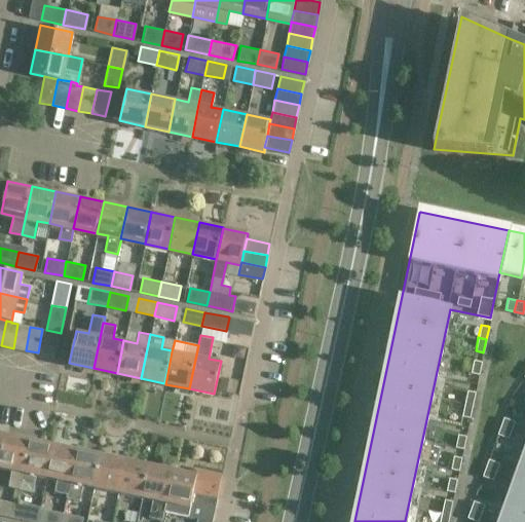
[(479,374),(482,361),(474,359),(471,372),(479,374)]
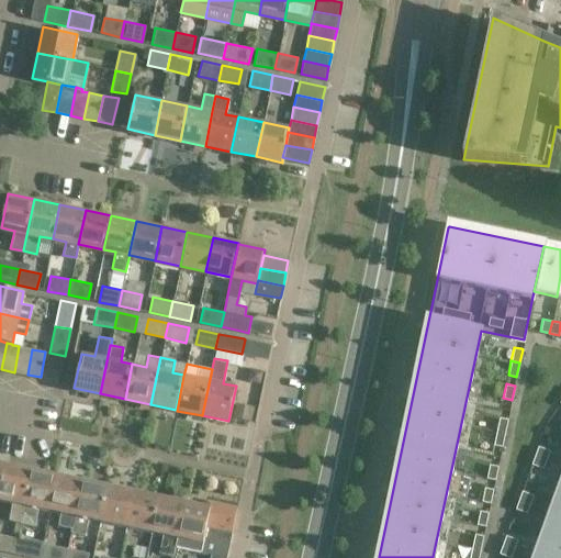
[(505,432),(507,419),(498,416),(496,431),(505,432)]
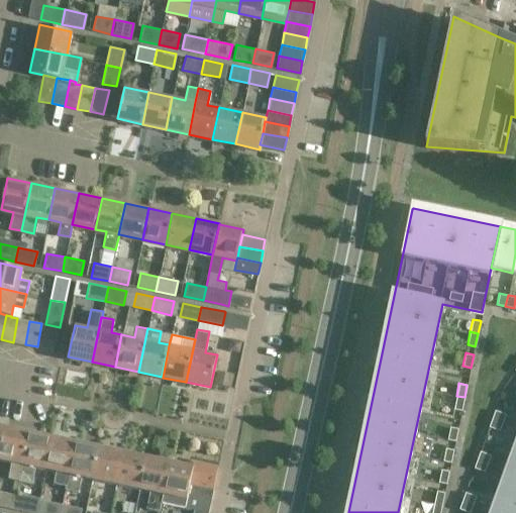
[(465,397),(456,396),(453,408),(461,410),(465,397)]
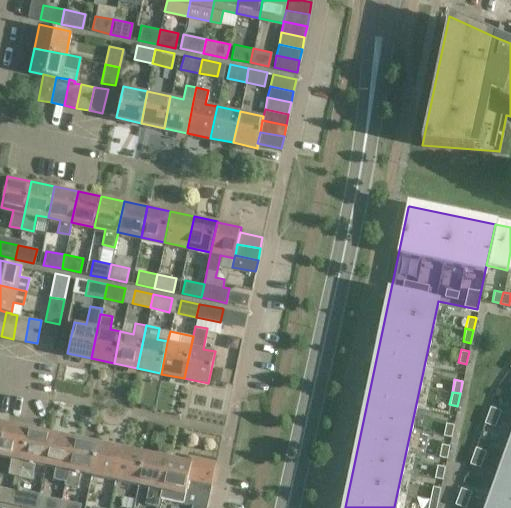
[(500,409),(490,405),(487,414),(497,417),(500,409)]
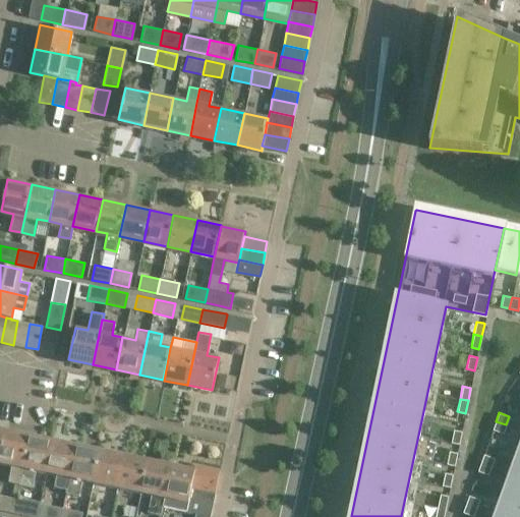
[(506,424),(496,421),(493,429),(503,434),(506,424)]
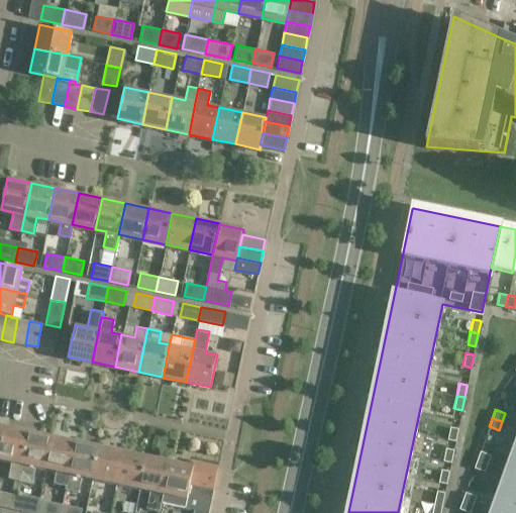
[(18,480),(29,430),(6,426),(0,452),(0,457),(11,460),(7,478),(18,480)]
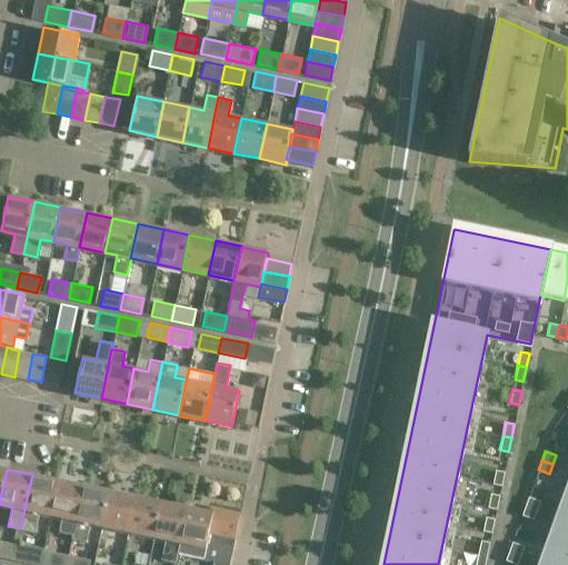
[(496,469),(492,483),(501,485),(504,472),(496,469)]
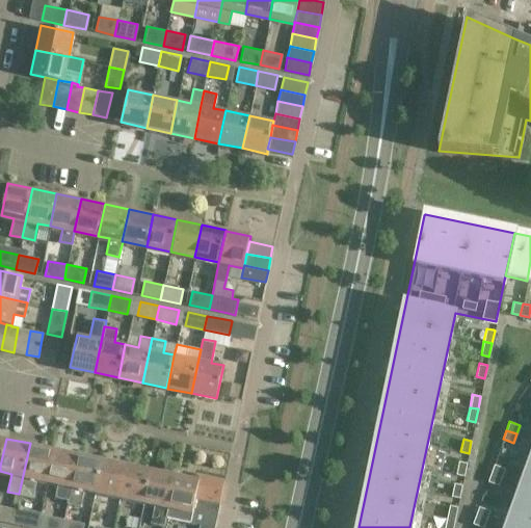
[(47,481),(54,448),(30,443),(19,494),(32,497),(36,479),(47,481)]
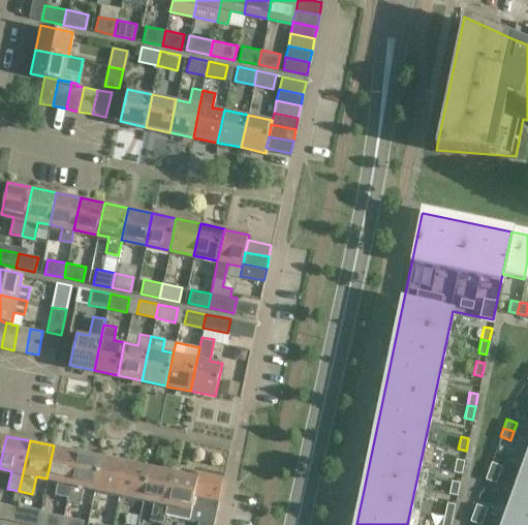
[(76,451),(54,445),(47,479),(57,481),(55,493),(67,496),(76,451)]
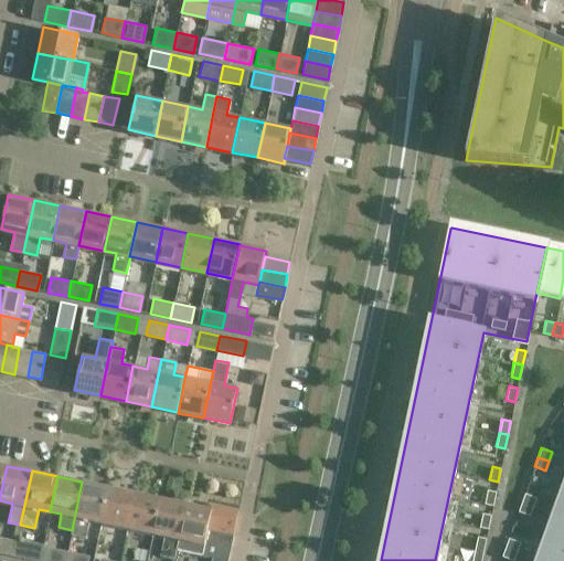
[(100,521),(108,487),(82,482),(72,530),(71,533),(85,537),(89,519),(100,521)]
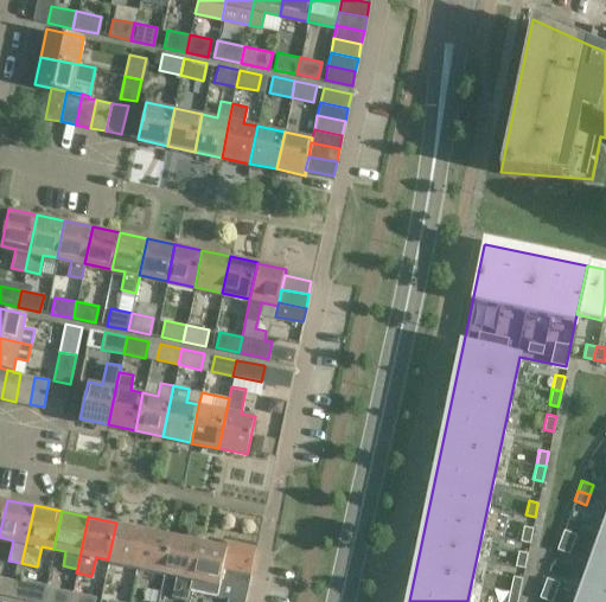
[(116,523),(108,559),(135,565),(144,529),(116,523)]
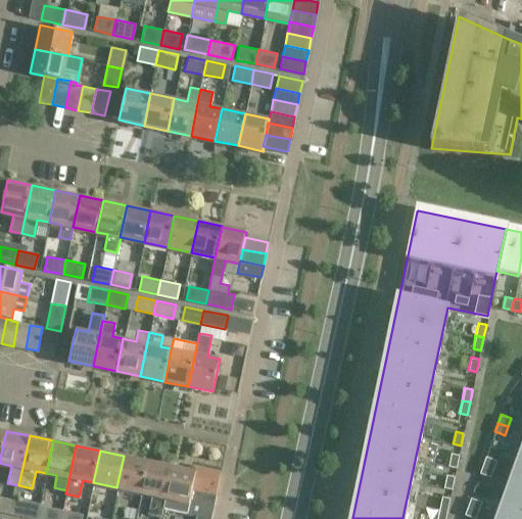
[(451,454),(447,466),(456,467),(459,456),(451,454)]
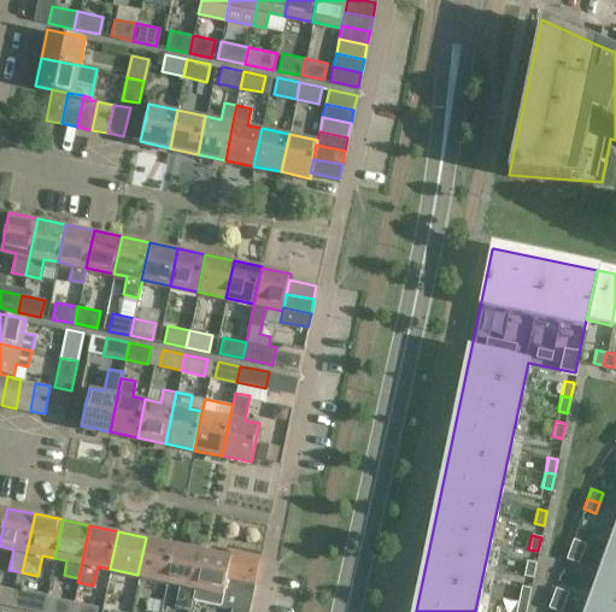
[(615,536),(611,535),(603,559),(615,564),(615,536)]
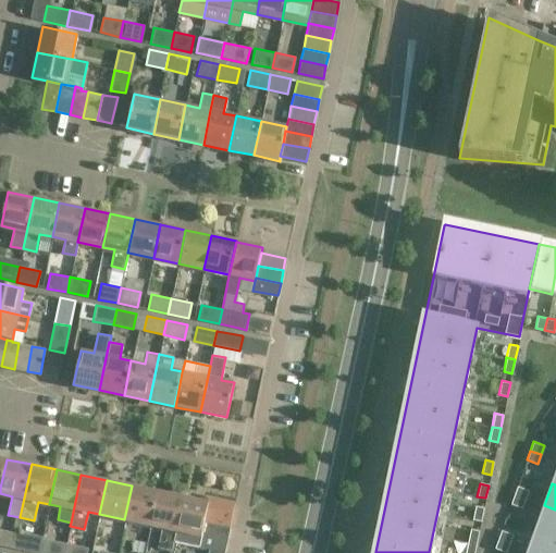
[(150,525),(158,491),(132,486),(124,519),(150,525)]
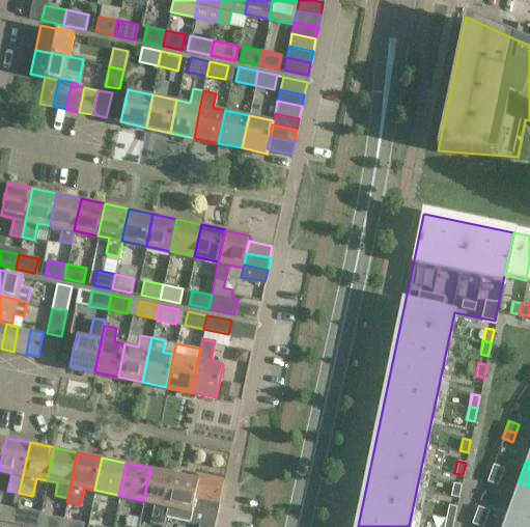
[(504,467),(493,463),(490,471),(501,475),(504,467)]
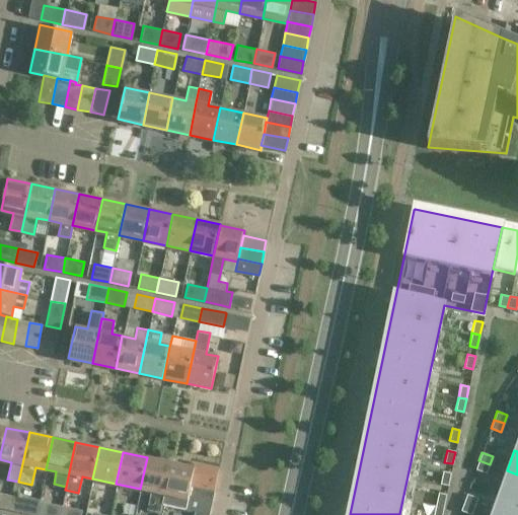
[(170,462),(147,457),(140,489),(150,491),(147,509),(160,512),(161,504),(170,462)]
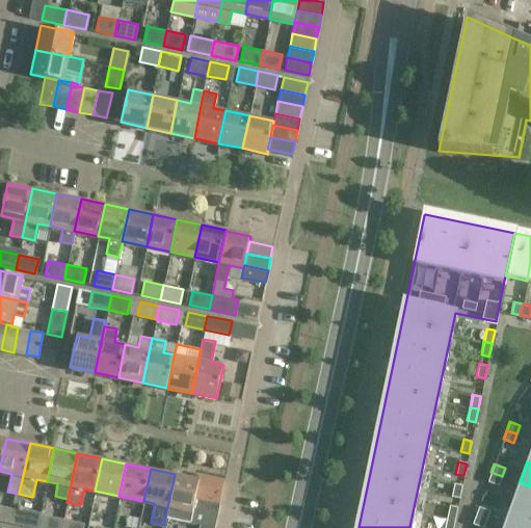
[(502,476),(490,472),(487,480),(499,484),(502,476)]
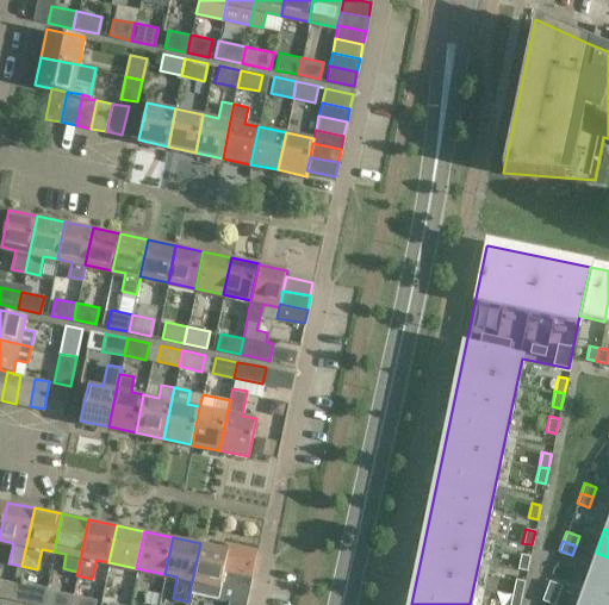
[(200,543),(190,592),(217,598),(221,582),(223,569),(252,575),(258,549),(229,543),(228,548),(200,543)]
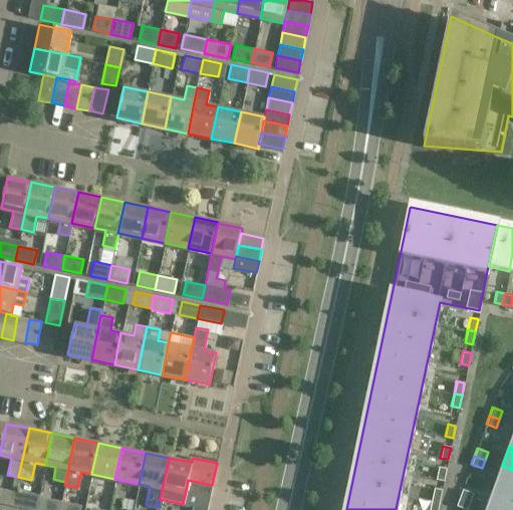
[(444,480),(446,468),(439,466),(436,479),(444,480)]
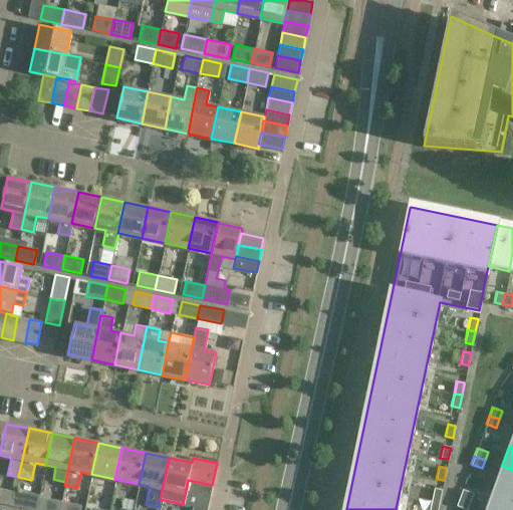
[(512,470),(502,466),(495,487),(512,493),(512,470)]
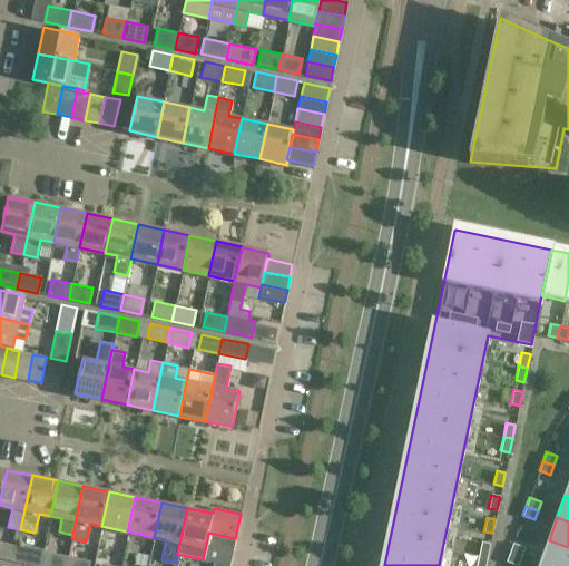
[(233,552),(235,538),(208,533),(206,545),(233,552)]
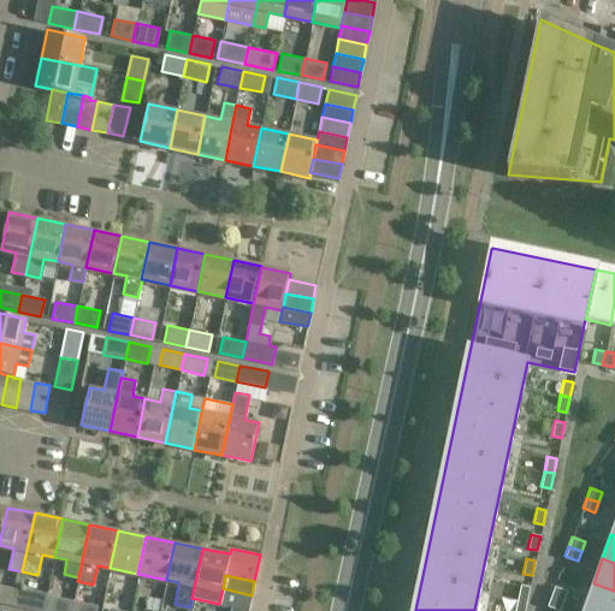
[(0,601),(15,605),(18,588),(0,583),(0,601)]
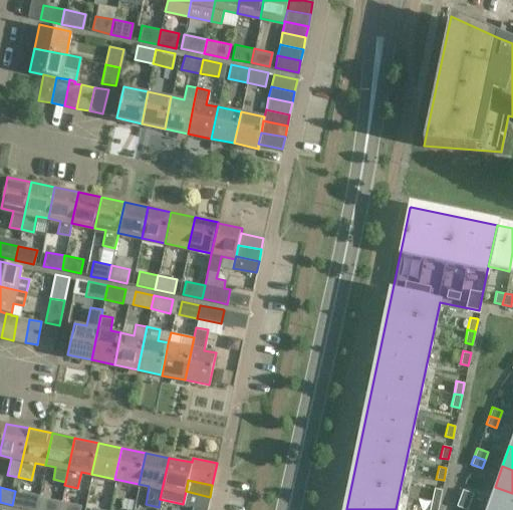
[(439,501),(442,489),(434,487),(432,500),(439,501)]
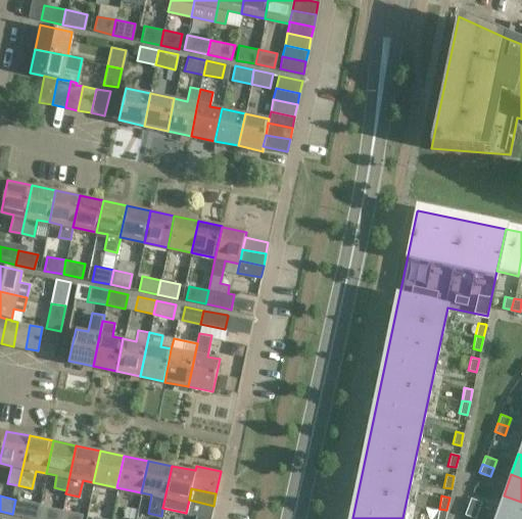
[(521,518),(521,502),(504,496),(495,516),(504,518),(521,518)]
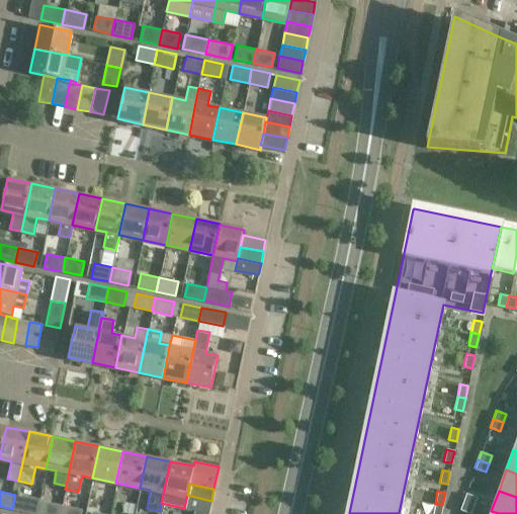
[(477,496),(465,493),(462,501),(474,505),(477,496)]
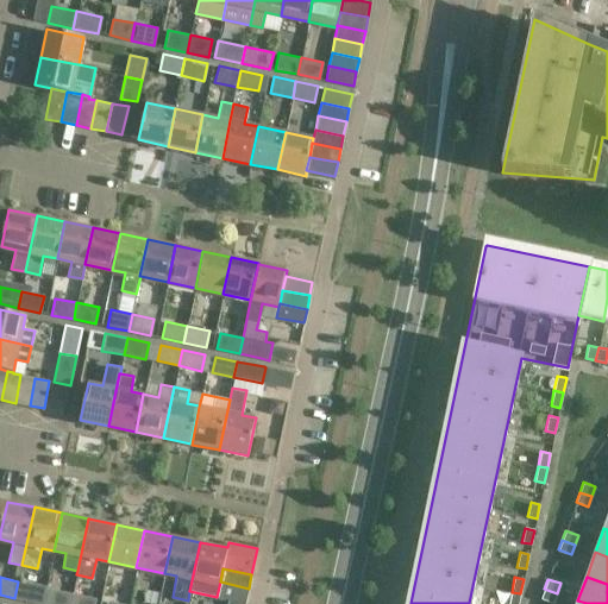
[(18,582),(14,598),(37,603),(41,586),(18,582)]
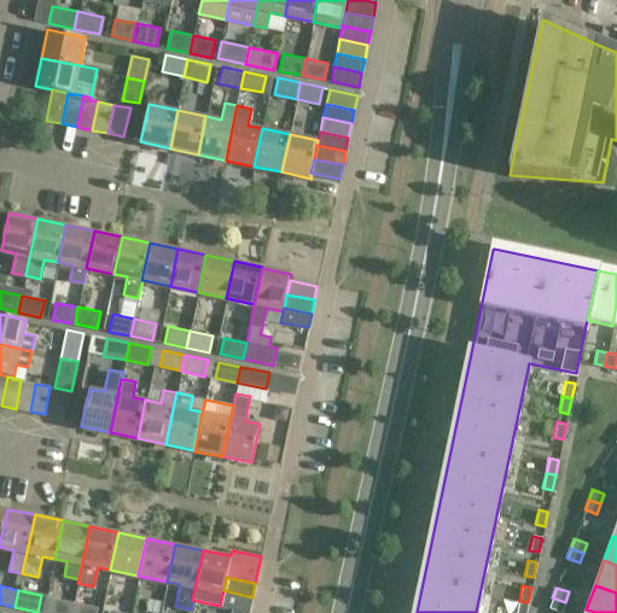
[(252,597),(223,590),(220,606),(249,612),(252,597)]
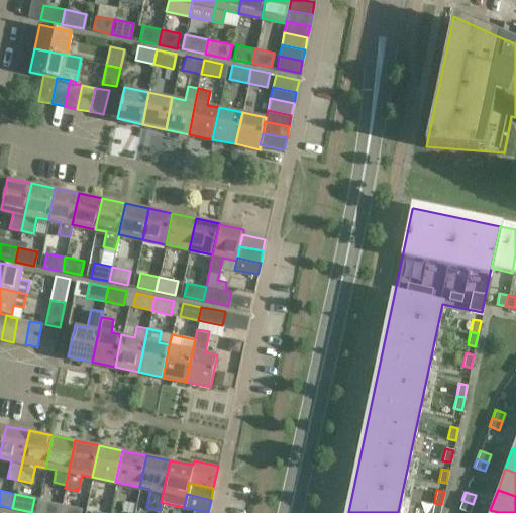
[(60,512),(62,504),(43,500),(40,512),(60,512)]
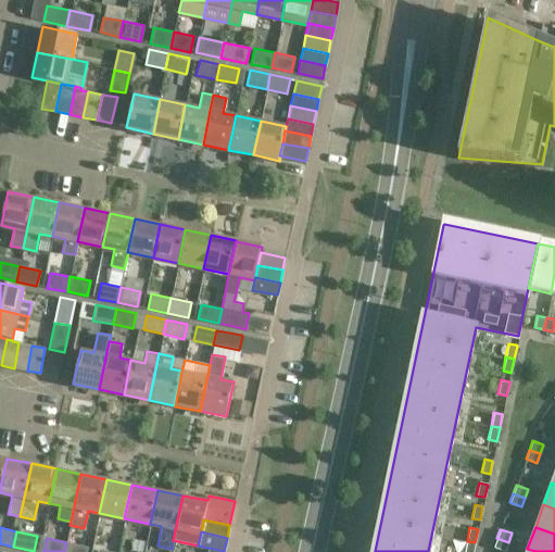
[(508,542),(496,538),(493,547),(505,551),(508,542)]
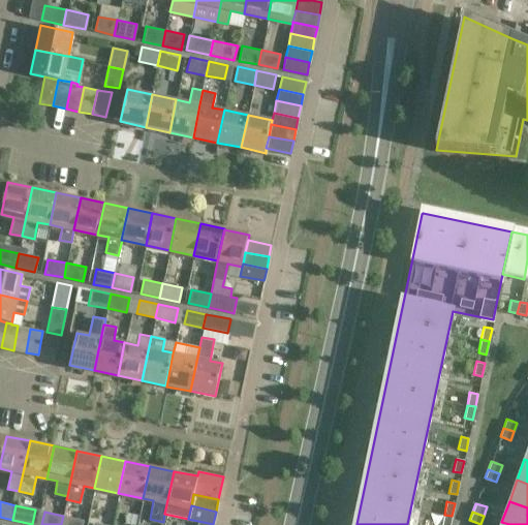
[(449,524),(452,516),(444,515),(441,524),(449,524)]
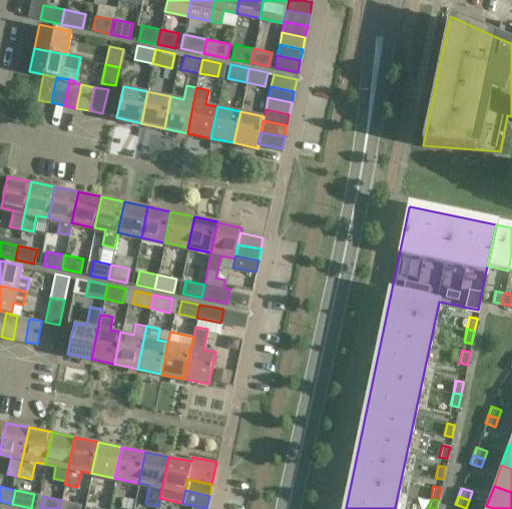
[(61,500),(59,508),(79,508),(81,504),(61,500)]
